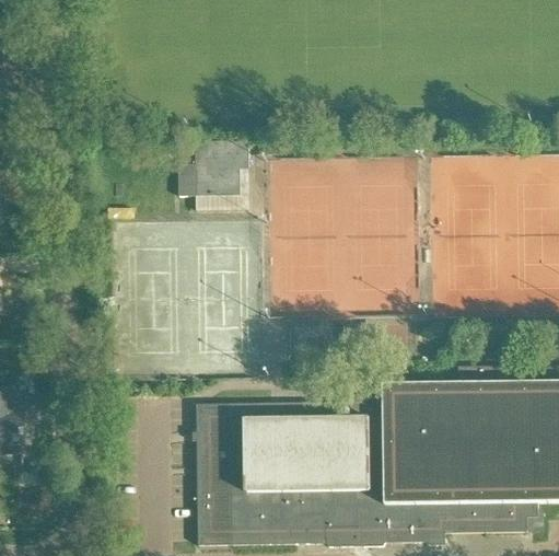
[(183,150),(183,163),(177,163),(177,195),(240,195),(240,165),(248,165),(248,140),(195,140),(195,150),(183,150)]
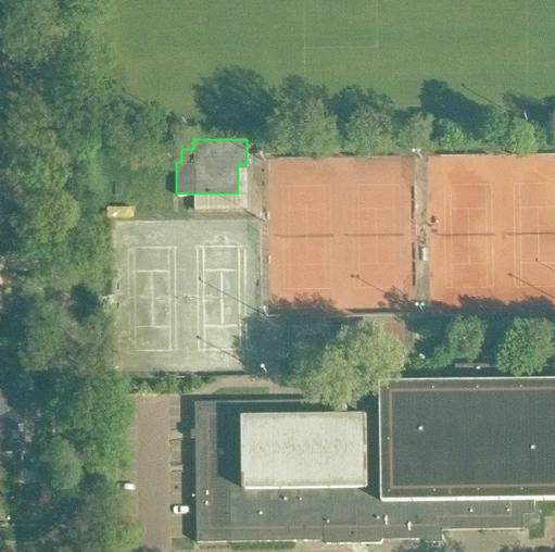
[(339,139),(323,139),(323,142),(323,150),(339,150),(339,142),(339,139)]
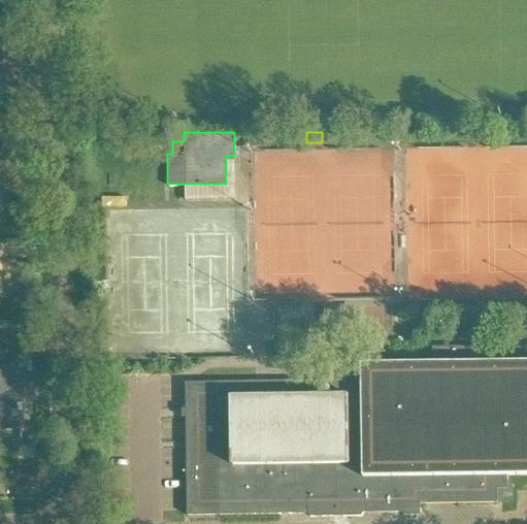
[(187,508),(187,513),(218,513),(264,512),(293,512),(416,510),(416,501),(488,500),(496,500),(496,487),(506,487),(506,481),(506,472),(526,472),(526,342),(473,344),(431,345),(431,361),(410,361),(389,361),(361,362),(361,378),(354,378),(325,378),(297,379),(293,379),(288,379),(287,379),(206,380),(185,380),(185,405),(186,415),(186,439),(186,446),(186,447),(187,508)]
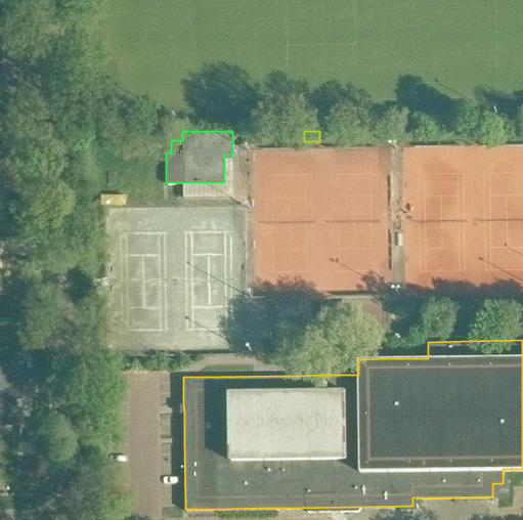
[(0,423),(17,422),(15,383),(12,383),(11,364),(0,364),(0,423)]
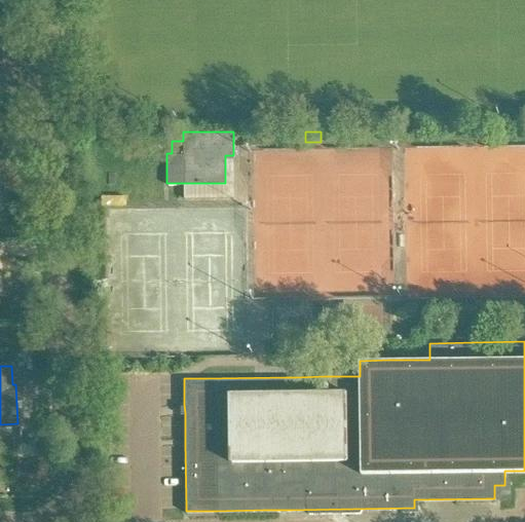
[(494,485),(494,498),(499,498),(510,498),(510,479),(504,479),(504,485),(494,485)]
